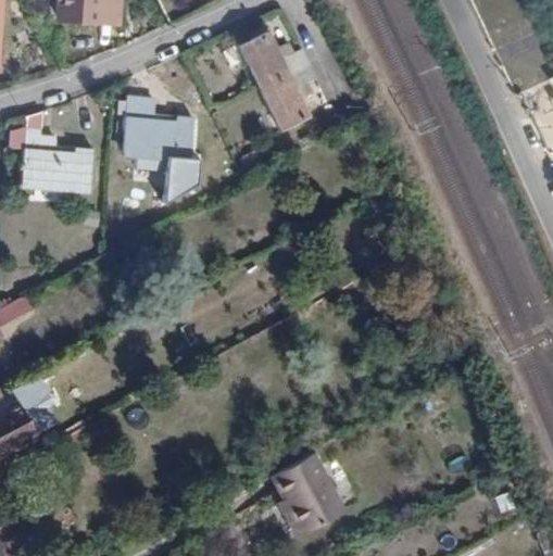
[(100,26),(100,23),(102,0),(61,0),(59,22),(100,26)]
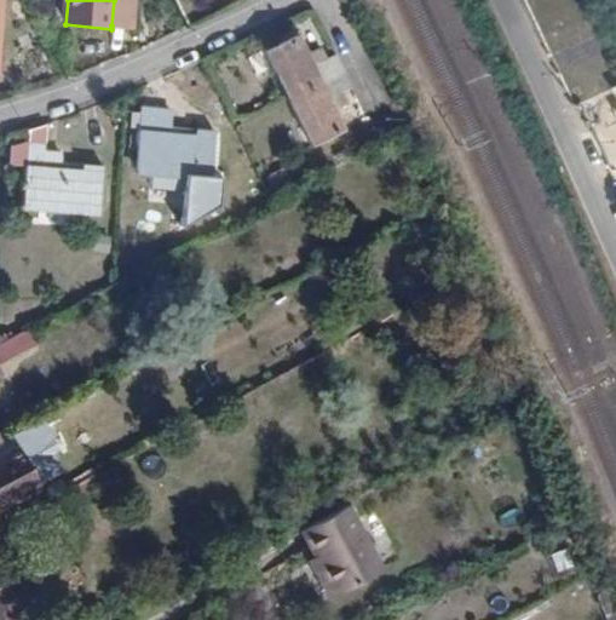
[(130,0),(114,0),(111,26),(128,27),(130,0)]
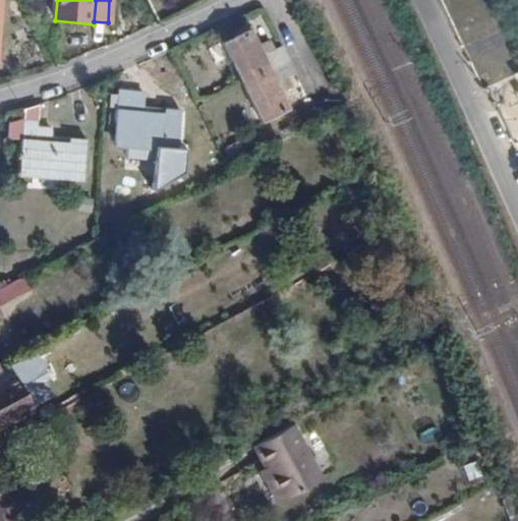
[(229,54),(243,81),(289,59),(283,45),(276,49),(264,55),(260,45),(251,30),(223,43),(229,54)]
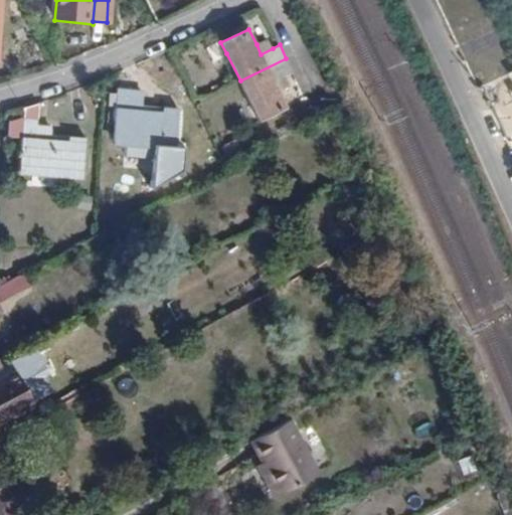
[(261,54),(273,48),(268,38),(257,44),(261,54)]
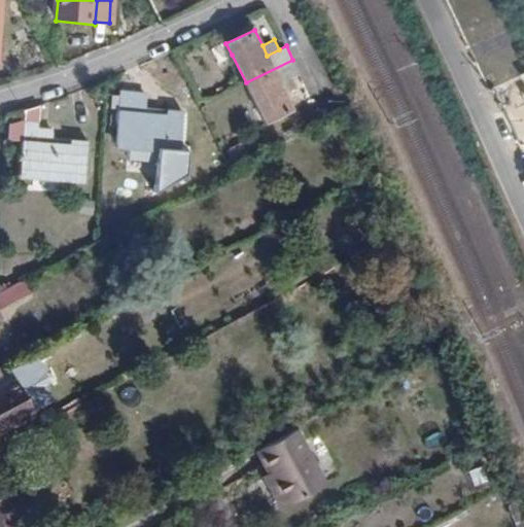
[(221,59),(232,55),(225,43),(216,47),(221,59)]
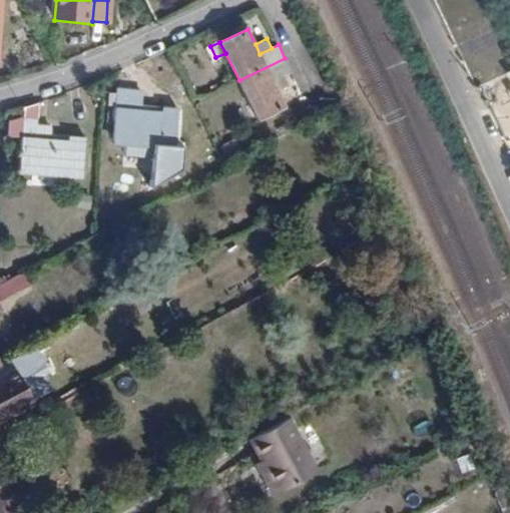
[(287,106),(278,90),(274,81),(283,76),(292,72),(285,58),(239,80),(260,120),(287,106)]
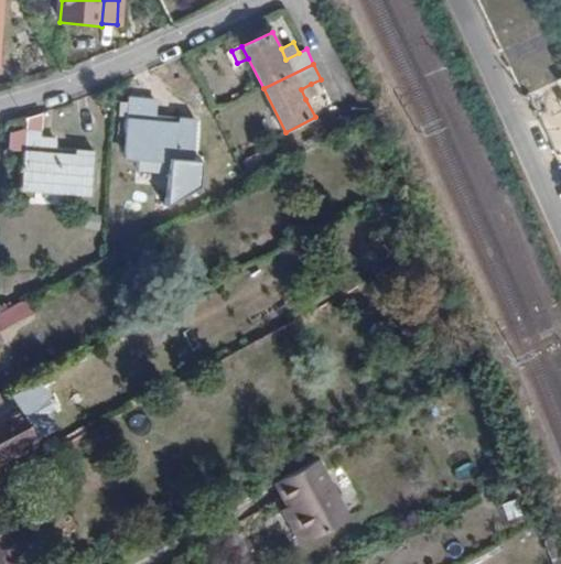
[(316,94),(311,84),(301,89),(305,99),(316,94)]
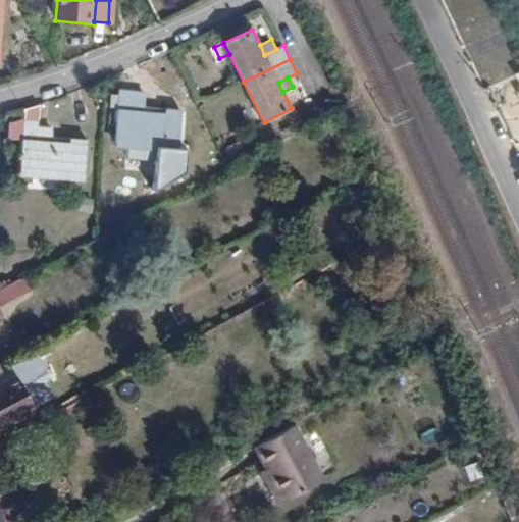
[(135,111),(135,107),(136,92),(119,92),(118,110),(135,111)]
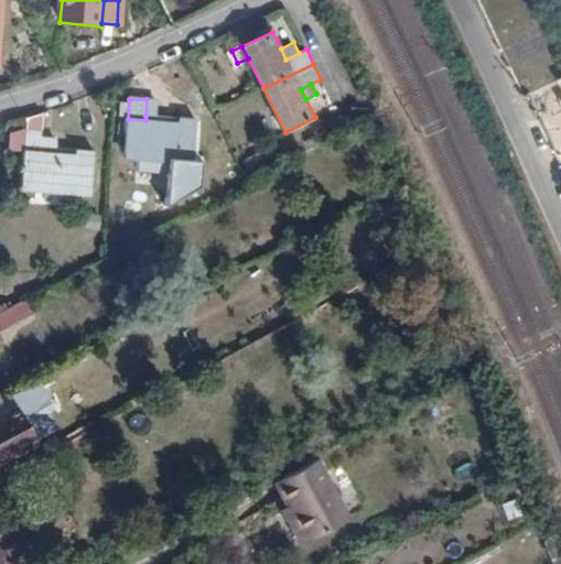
[(96,151),(60,149),(42,148),(43,140),(44,116),(43,111),(25,117),(28,122),(23,185),(34,186),(58,188),(93,192),(96,151)]
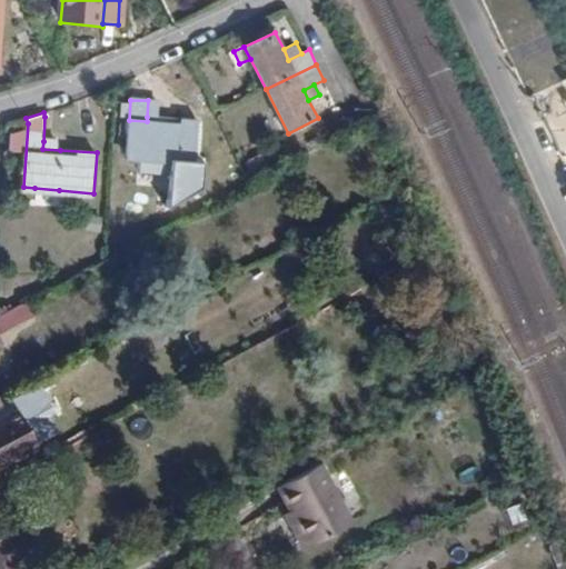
[(199,120),(147,117),(147,121),(129,120),(127,155),(138,155),(166,157),(199,157),(199,120)]
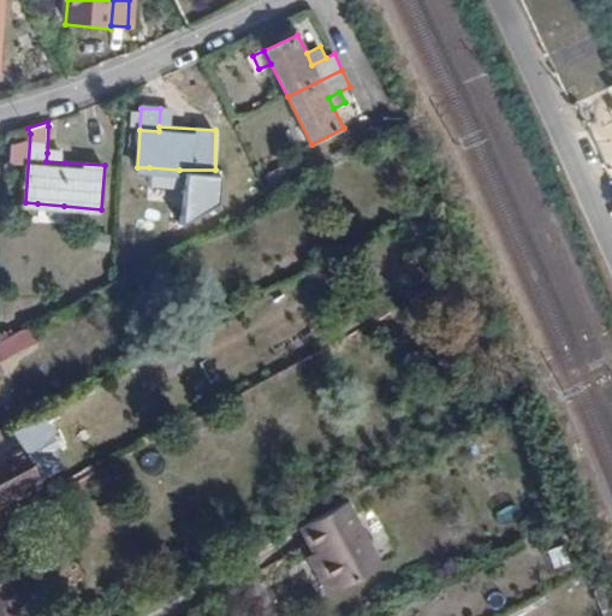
[(65,154),(47,153),(46,161),(65,163),(65,154)]
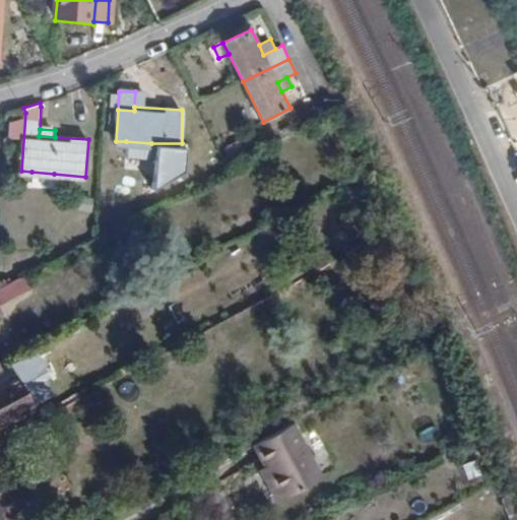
[(125,156),(150,158),(151,143),(126,141),(125,156)]
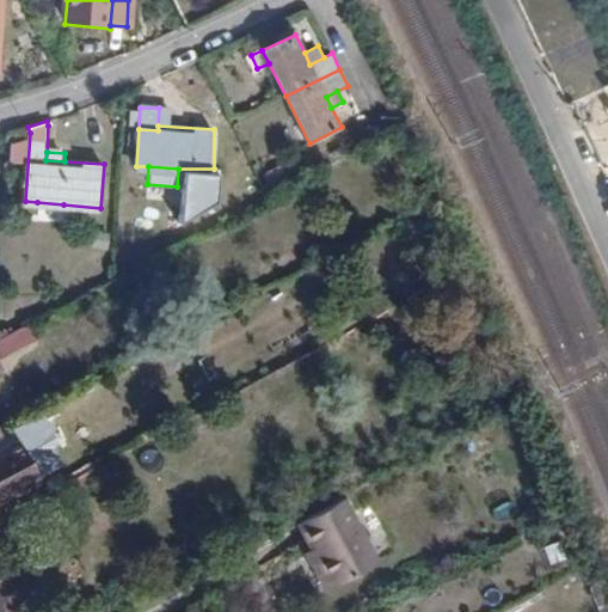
[(214,169),(178,169),(177,187),(178,221),(213,200),(214,169)]
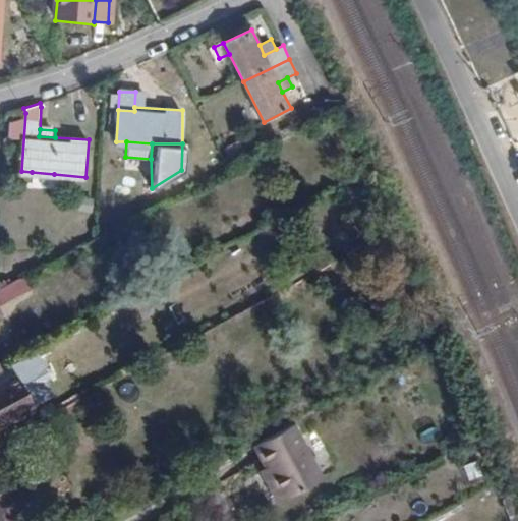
[(54,174),(32,172),(39,185),(53,187),(54,174)]
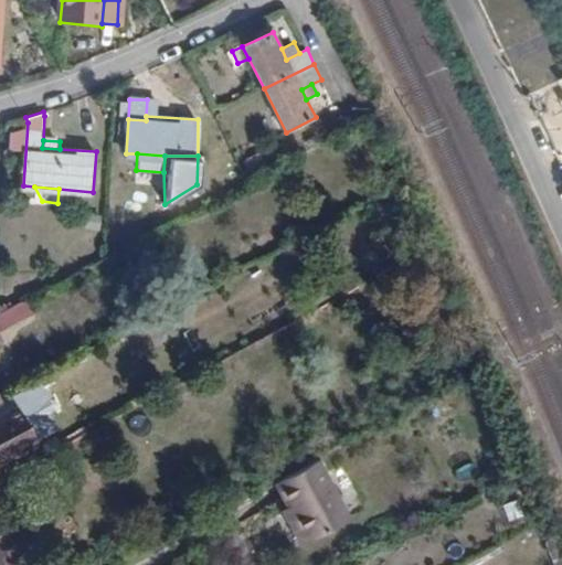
[(24,391),(9,400),(1,403),(0,403),(0,461),(48,435),(56,430),(48,413),(53,409),(39,383),(24,391)]
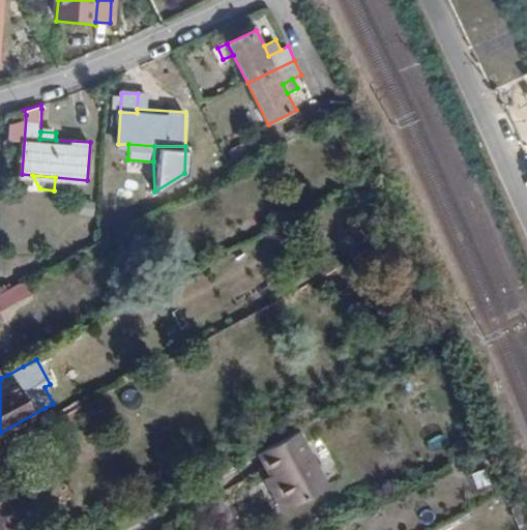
[(275,479),(291,509),(329,490),(300,435),(263,455),(275,479)]
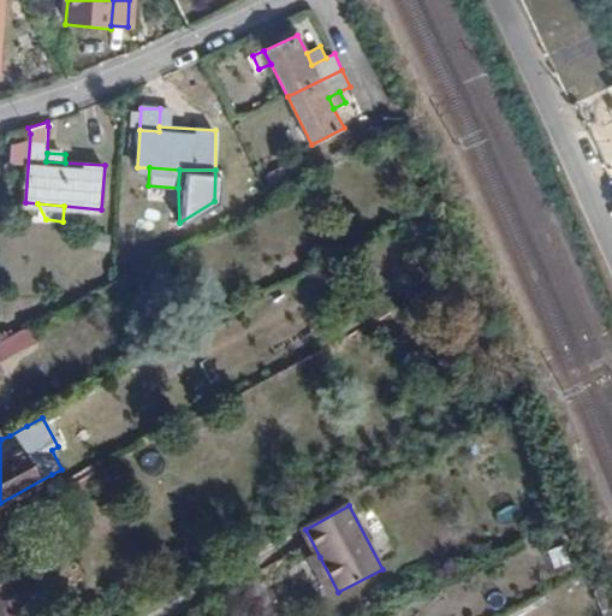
[(331,596),(338,592),(320,557),(312,561),(331,596)]
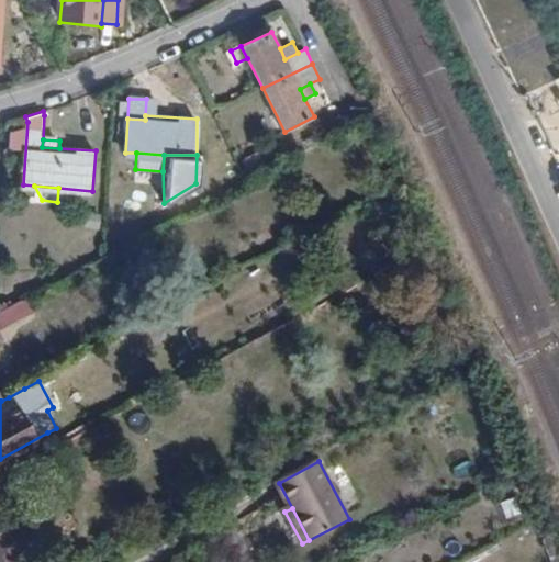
[(114,550),(127,542),(123,537),(111,543),(114,550)]
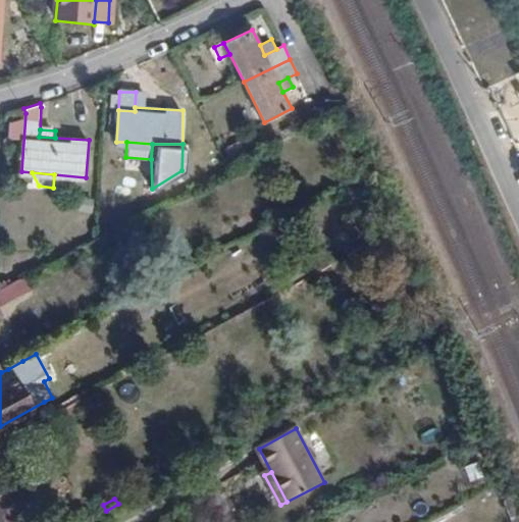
[(111,518),(122,513),(118,504),(106,511),(111,518)]
